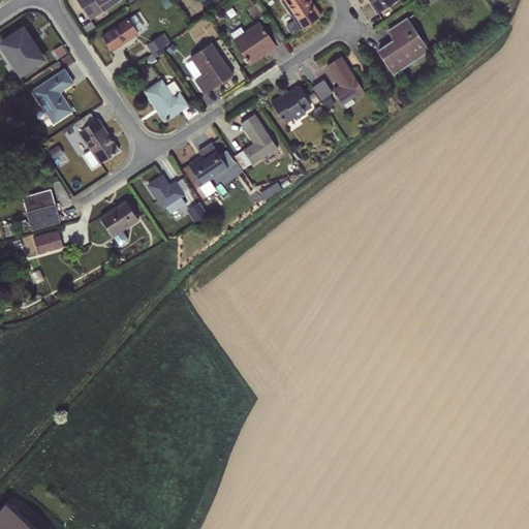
[(76,0),(90,20),(118,0),(76,0)]
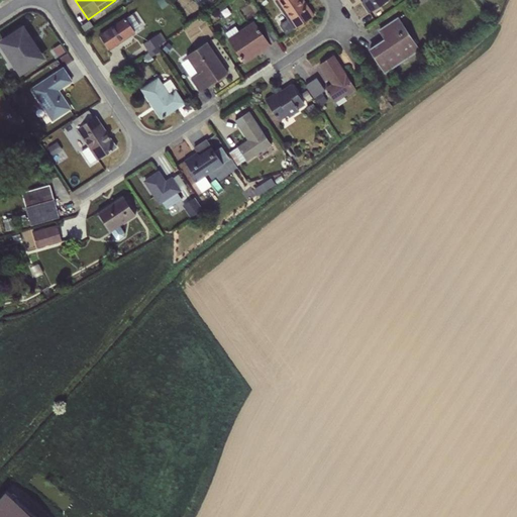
[(164,0),(159,0),(157,2),(162,9),(168,5),(164,0)]
